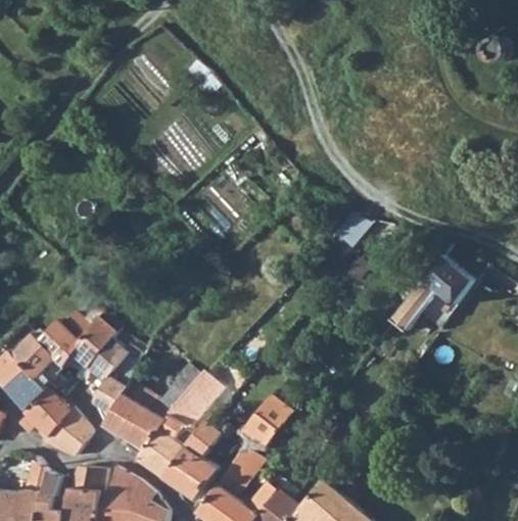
[(484,43),(482,49),(483,55),(485,59),(491,61),(498,62),(503,60),(506,56),(508,51),(507,45),(503,40),(496,37),(488,39),(484,43)]
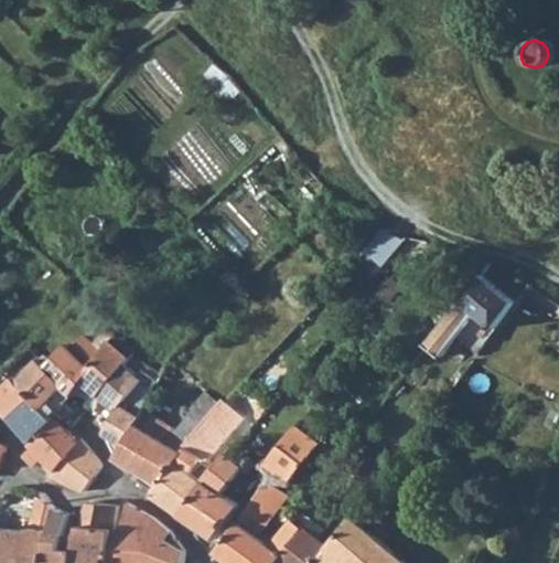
[(277,139),(269,147),(275,153),(283,146),(277,139)]
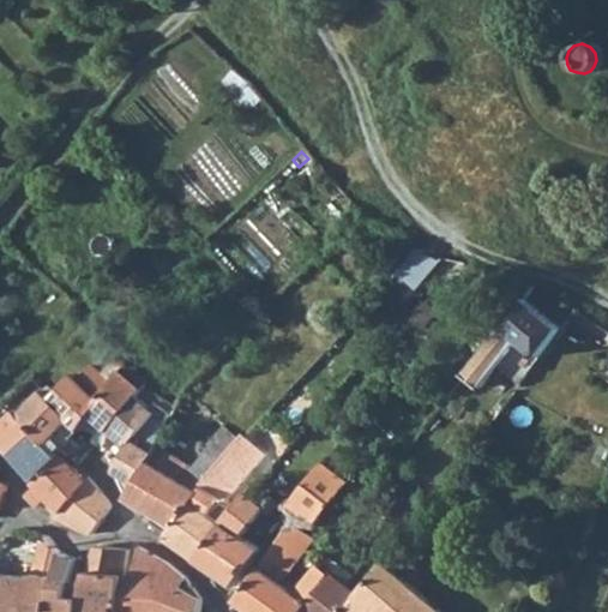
[(515,300),(452,377),(471,390),(504,351),(528,367),(554,331),(541,322),(515,300)]
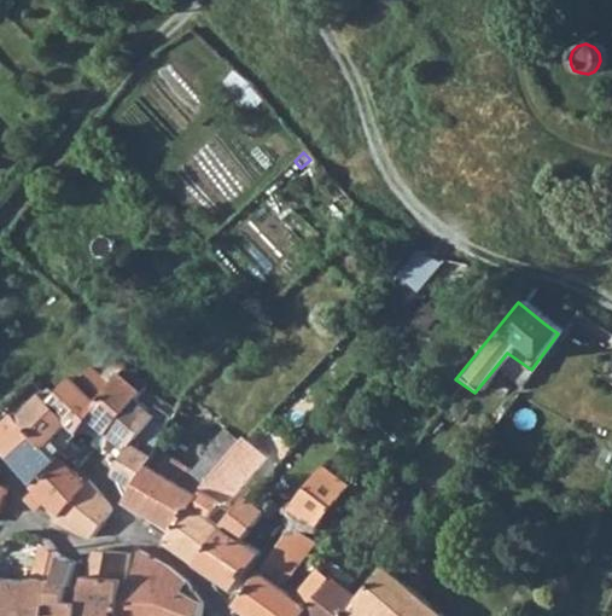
[(81,329),(70,340),(82,352),(93,341),(81,329)]
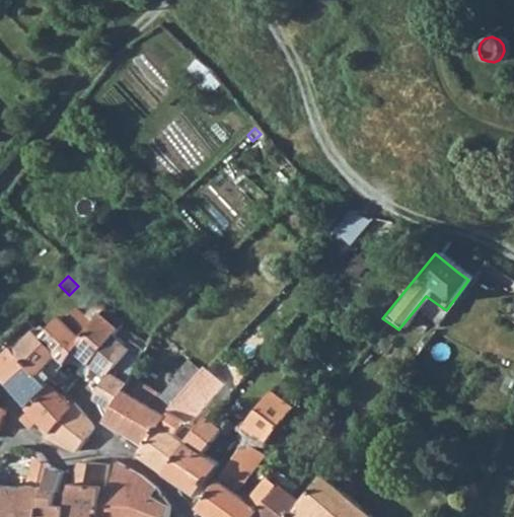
[(33,327),(29,330),(48,352),(60,366),(63,362),(71,351),(83,363),(107,337),(118,325),(99,307),(86,321),(72,307),(58,321),(54,318),(39,333),(33,327)]
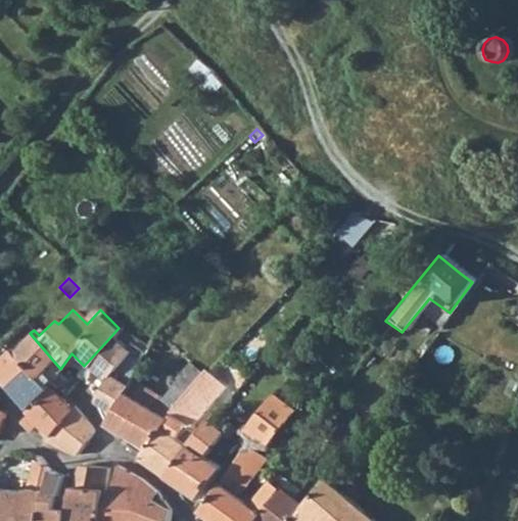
[(30,333),(11,353),(22,366),(43,386),(44,385),(45,385),(55,374),(60,369),(48,354),(30,333)]
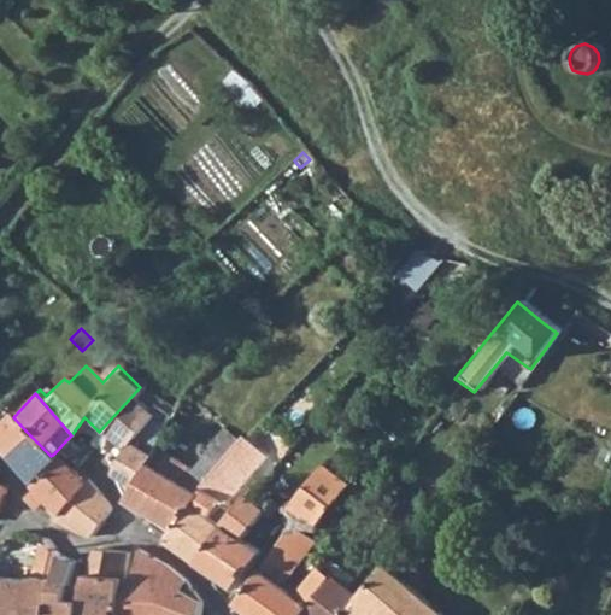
[(128,400),(99,432),(118,450),(107,475),(121,499),(139,466),(150,449),(164,421),(147,406),(142,413),(128,400)]
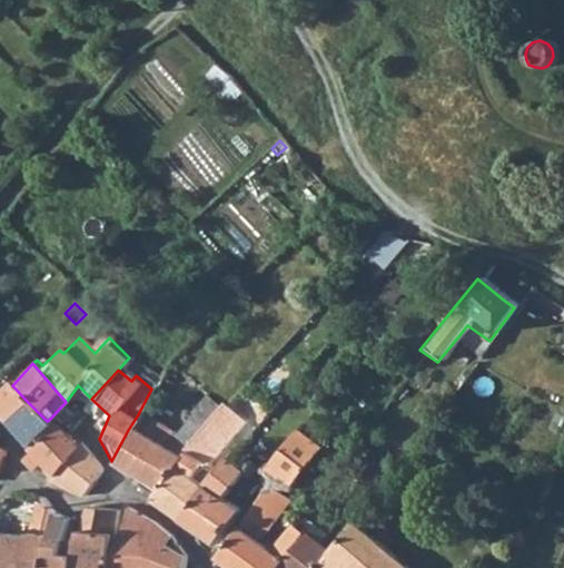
[(0,421),(1,422),(25,399),(12,385),(9,382),(0,390),(0,421)]
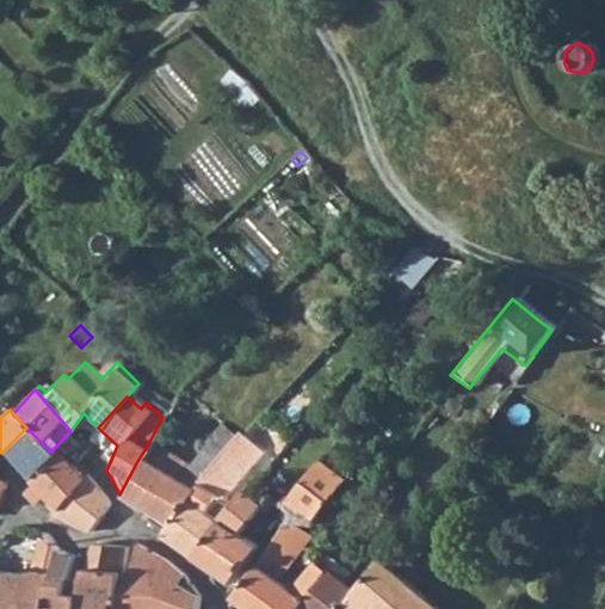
[(185,469),(198,478),(233,438),(216,426),(185,469)]
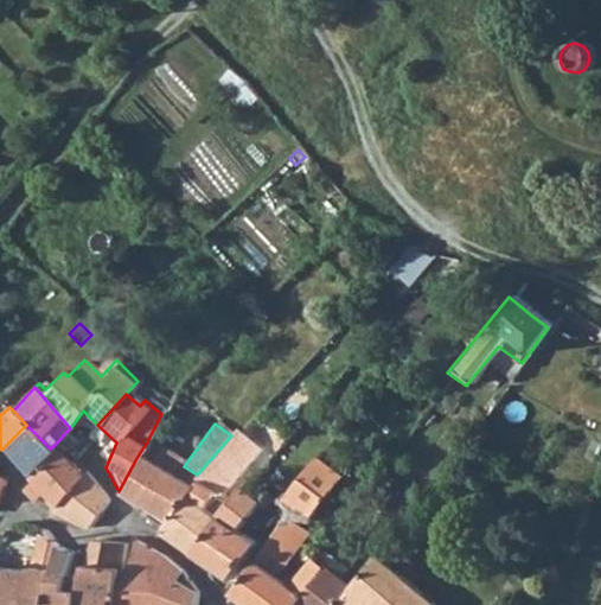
[(26,425),(1,450),(26,478),(52,451),(50,449),(26,425)]
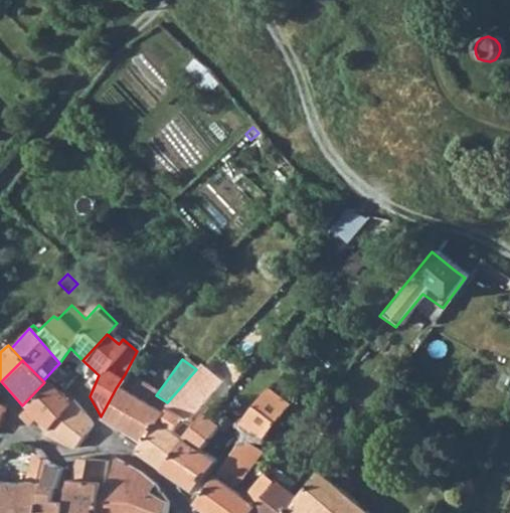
[(140,444),(134,453),(159,470),(168,456),(177,441),(166,431),(176,417),(182,423),(215,383),(199,368),(198,367),(196,369),(167,402),(163,406),(163,407),(140,444)]
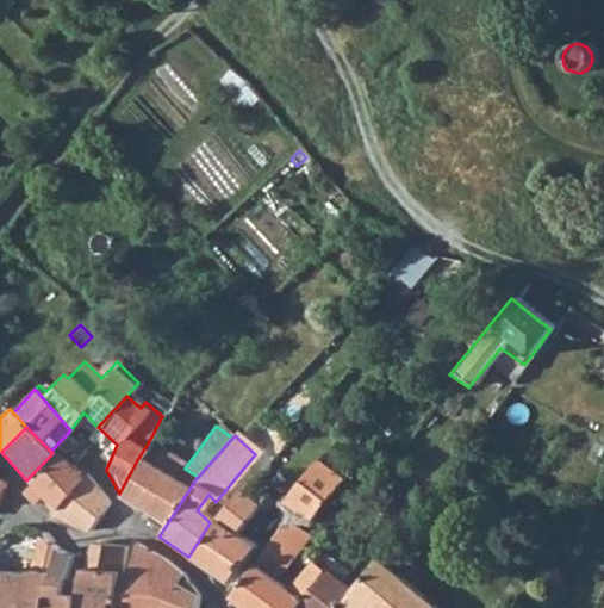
[(269,446),(276,452),(284,445),(276,439),(269,446)]
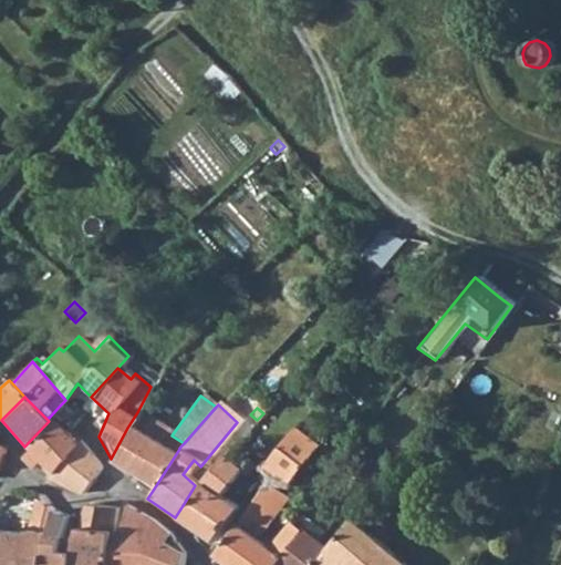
[(127,428),(111,459),(154,489),(179,449),(179,448),(184,443),(172,435),(137,412),(127,428)]
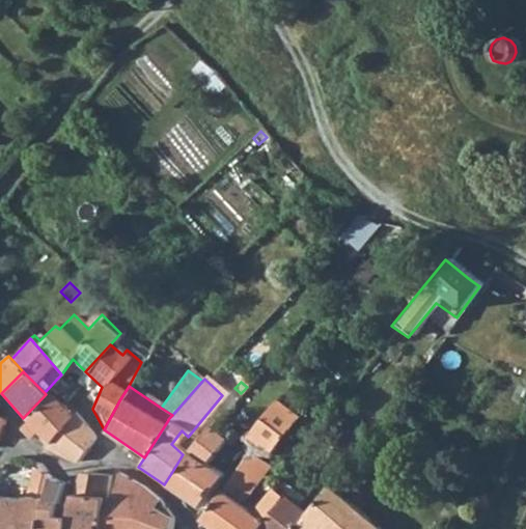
[(46,394),(23,418),(22,420),(25,424),(20,430),(27,439),(34,433),(44,442),(67,416),(46,394)]
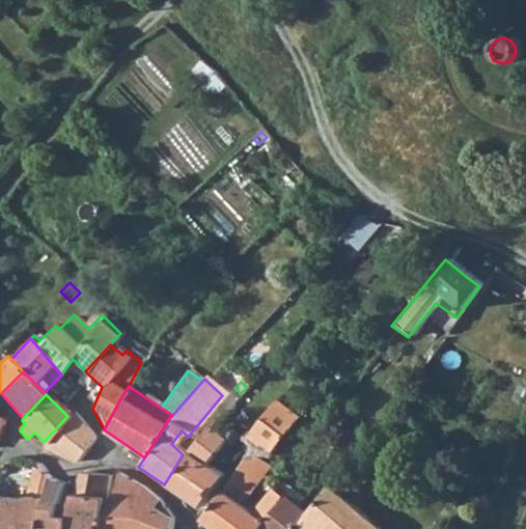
[(249,433),(246,438),(296,471),(322,430),(275,399),(249,433)]
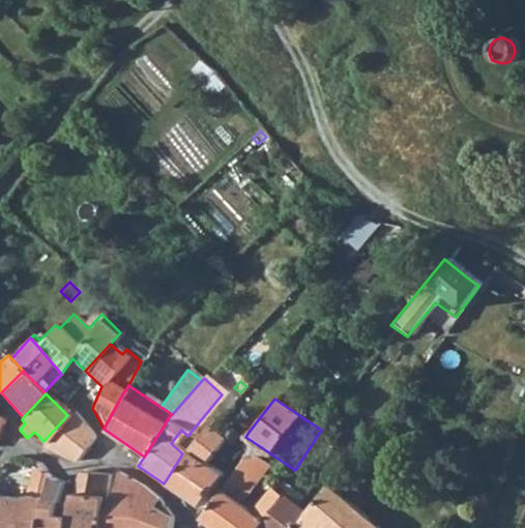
[(44,441),(38,448),(73,464),(87,444),(89,439),(89,437),(85,433),(69,413),(67,415),(44,441)]
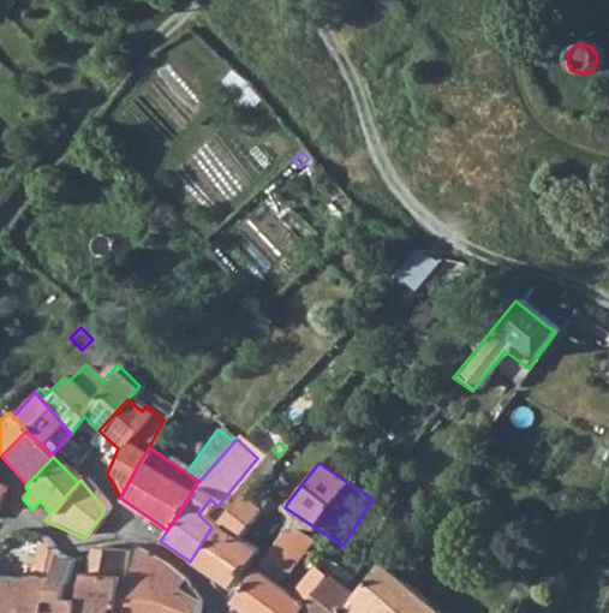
[(201,545),(190,561),(191,563),(230,588),(255,551),(236,536),(260,510),(240,494),(212,527),(201,545)]
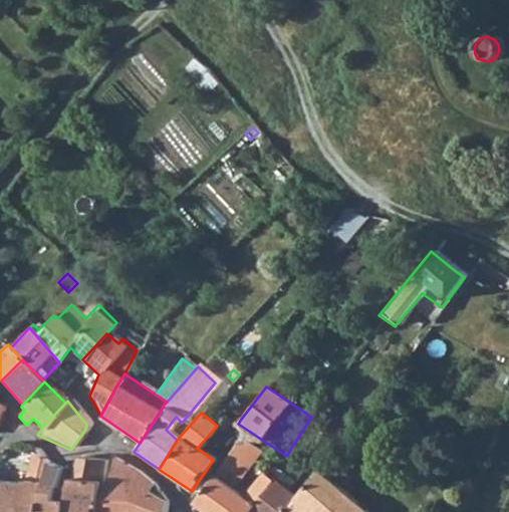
[(228,451),(193,503),(196,505),(206,511),(249,511),(250,510),(255,502),(248,497),(273,460),(239,436),(228,451)]
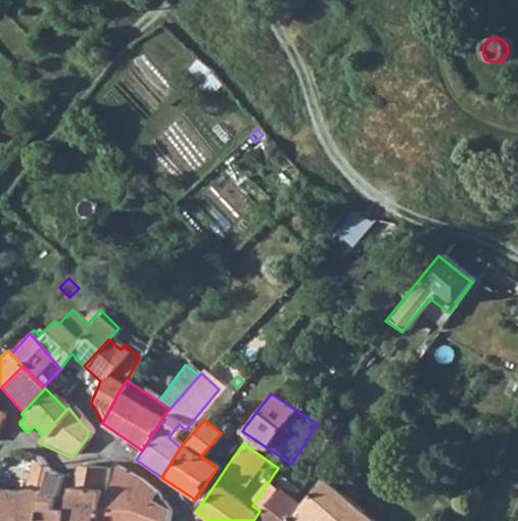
[(40,520),(43,493),(45,471),(43,469),(33,458),(29,458),(22,495),(0,490),(0,520),(40,520)]
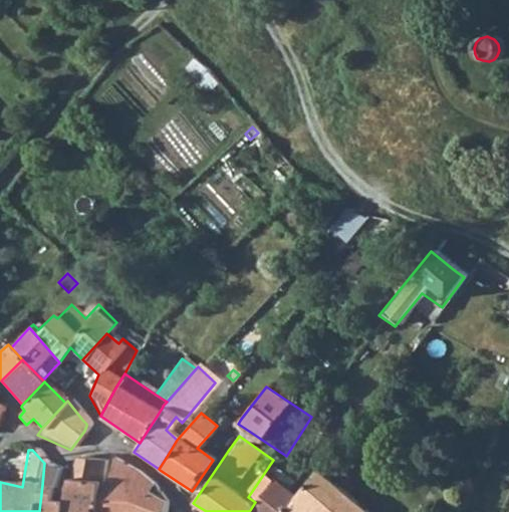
[(302,511),(307,506),(314,511),(367,511),(368,510),(325,475),(333,464),(324,455),(321,454),(296,491),(281,511),(302,511)]
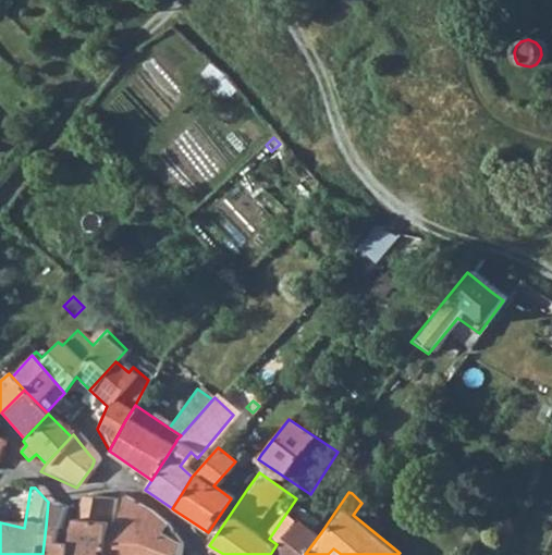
[(72,529),(69,554),(103,554),(108,525),(111,501),(90,497),(81,496),(76,514),(72,527),(72,529)]
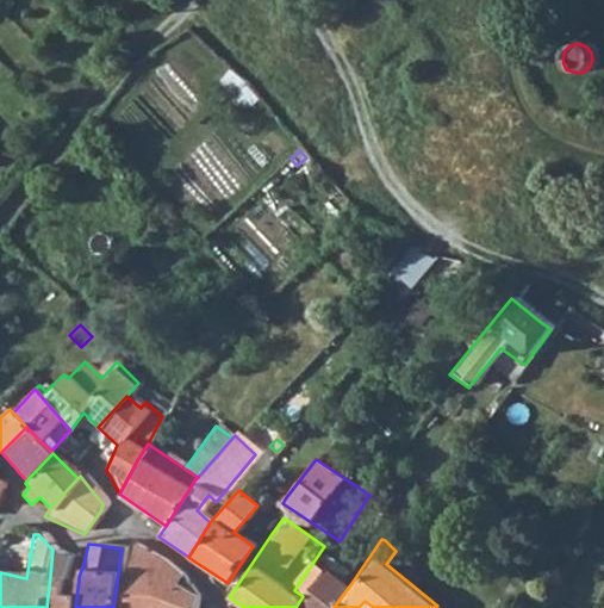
[(154,607),(159,563),(135,550),(130,546),(129,547),(125,576),(118,575),(113,607),(154,607)]
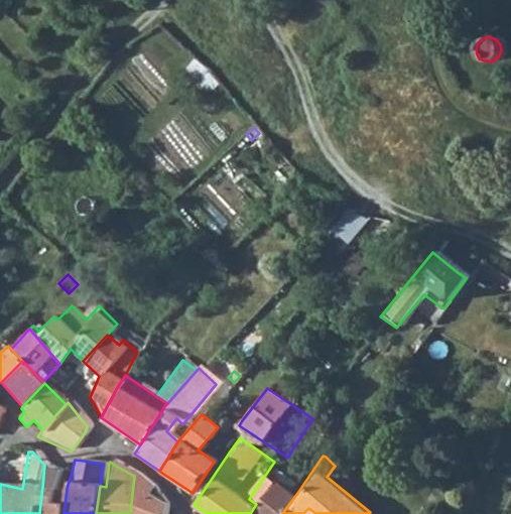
[(42,487),(39,513),(64,513),(67,490),(64,489),(57,487),(60,472),(46,466),(44,465),(42,487)]
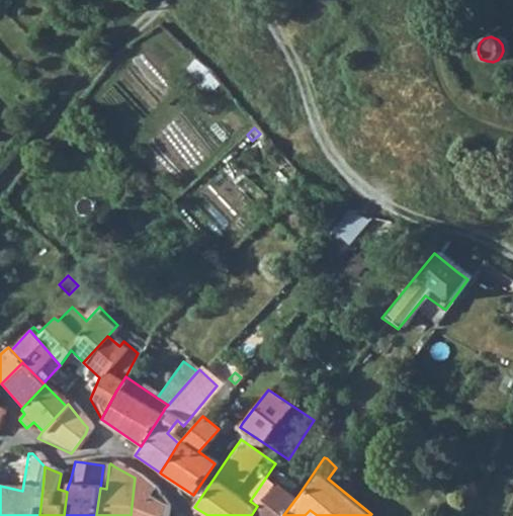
[(61,474),(58,489),(64,491),(66,476),(61,474)]
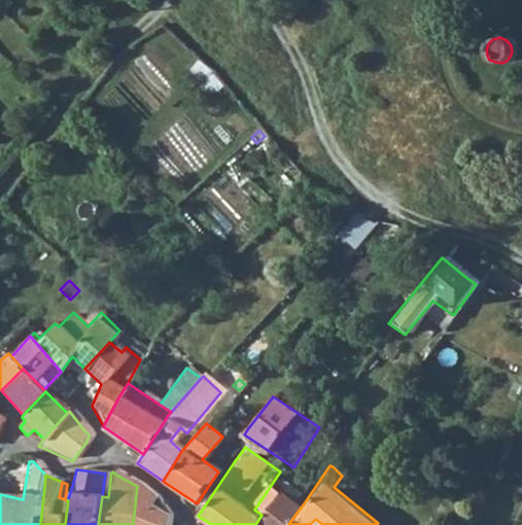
[(137,486),(133,524),(166,524),(167,517),(159,506),(153,511),(148,506),(153,498),(152,497),(137,486)]
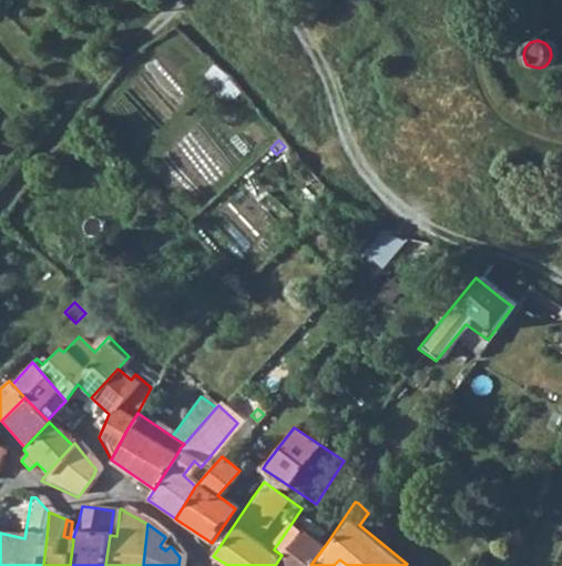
[(282,555),(276,564),(277,565),(310,565),(327,543),(302,524),(282,555)]
